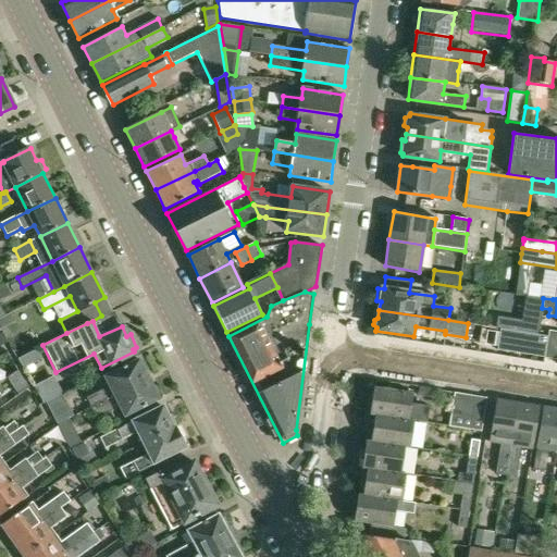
[(498,332),(496,349),(520,354),(521,354),(544,358),(546,339),(536,338),(524,336),(498,332)]
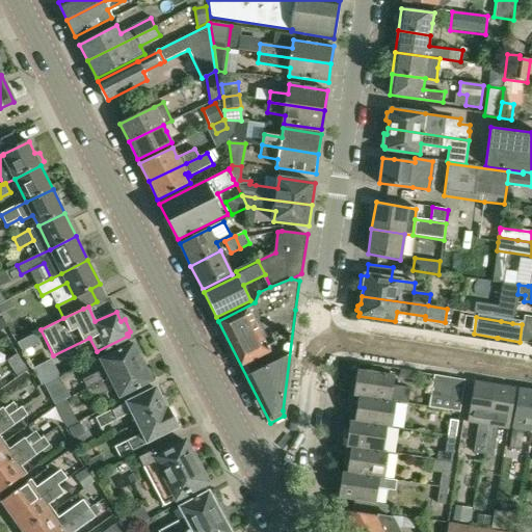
[(531,317),(525,317),(521,342),(531,343),(531,317)]
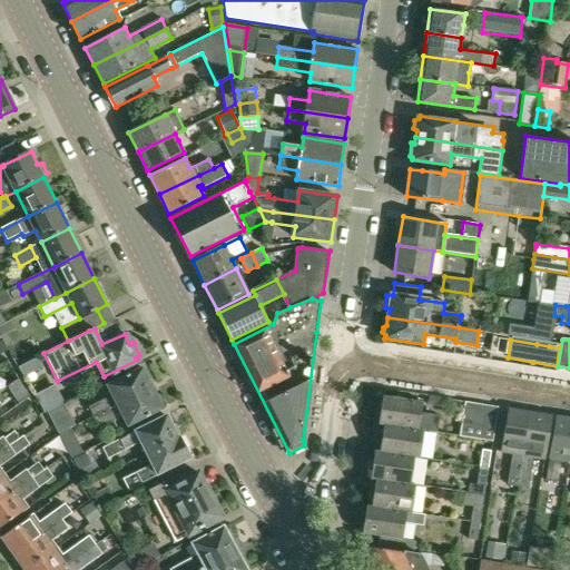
[(88,405),(94,416),(151,387),(148,381),(150,376),(147,371),(143,370),(141,367),(107,384),(111,394),(88,405)]
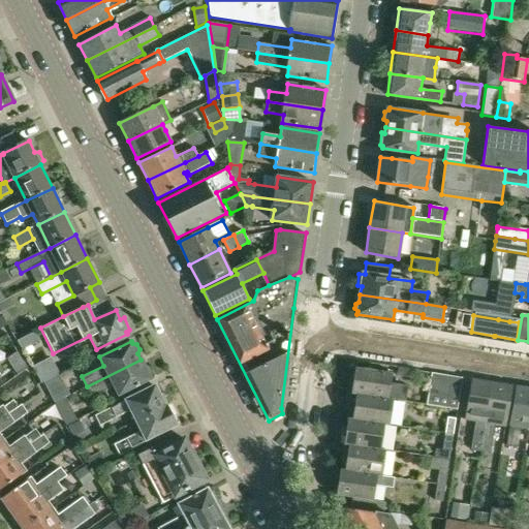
[(50,358),(32,367),(41,382),(58,373),(50,358)]
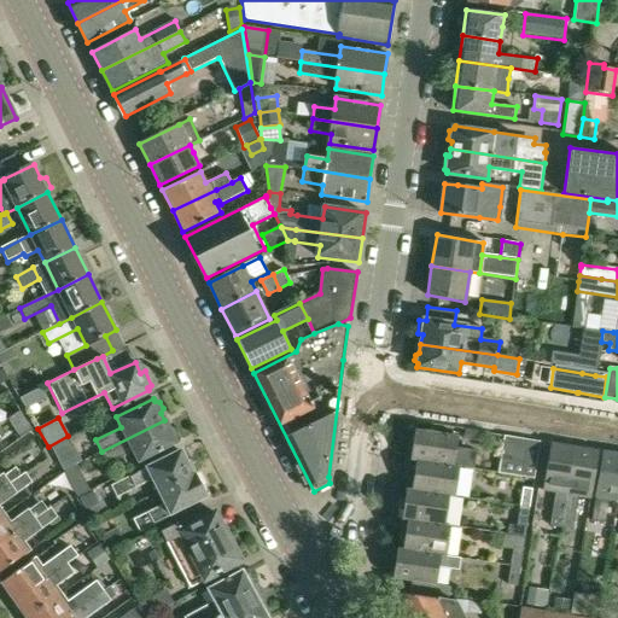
[(168,427),(164,420),(101,452),(106,462),(133,449),(138,460),(175,442),(174,438),(175,433),(173,427),(168,427)]
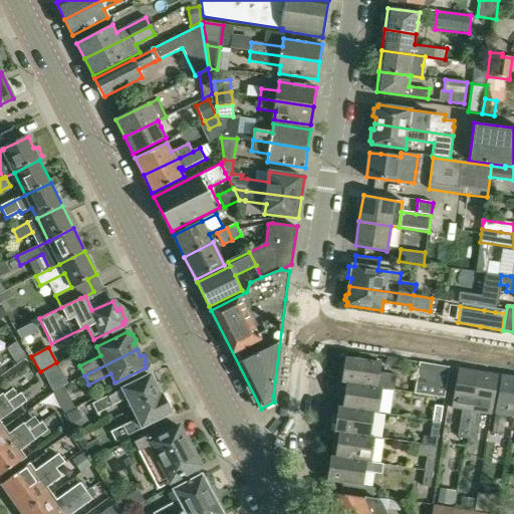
[(341,382),(381,389),(393,391),(395,375),(378,372),(380,363),(345,357),(341,382)]
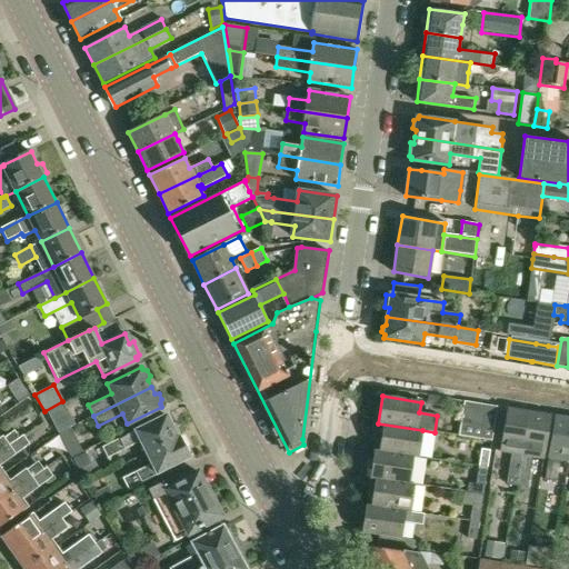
[(460,423),(471,425),(475,403),(463,401),(460,423)]
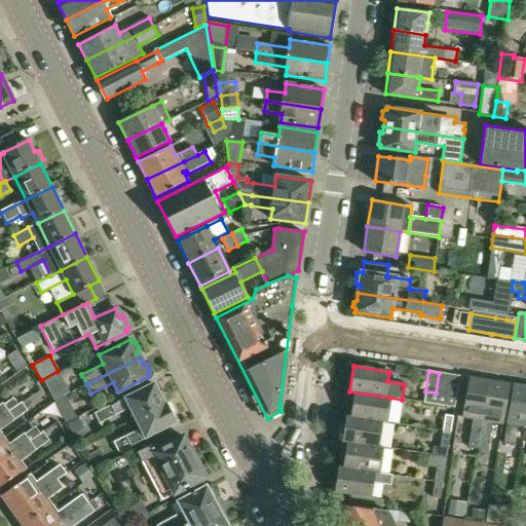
[(43,380),(54,401),(69,393),(59,372),(43,380)]
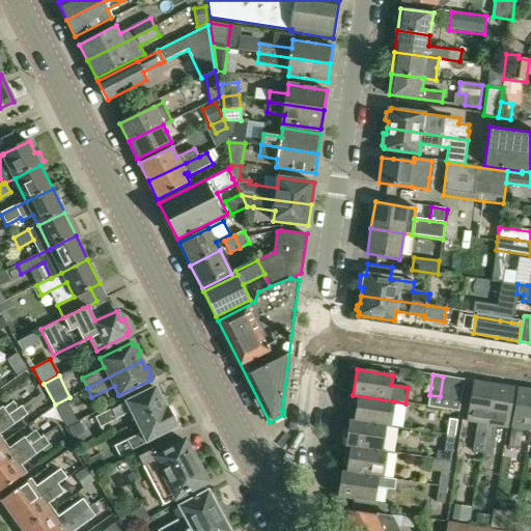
[(450,397),(453,378),(443,376),(440,396),(450,397)]
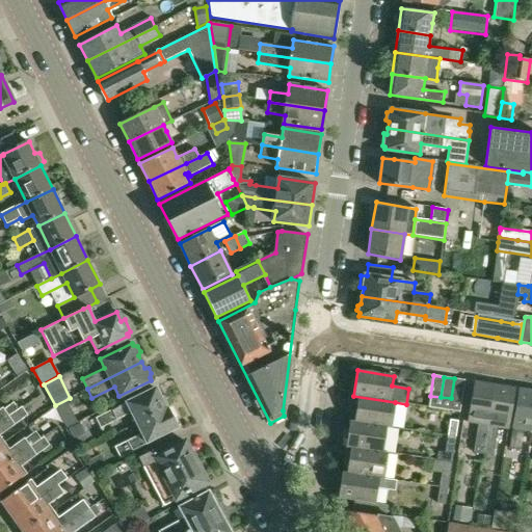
[(451,398),(441,397),(430,396),(429,407),(459,413),(464,380),(454,378),(451,398)]
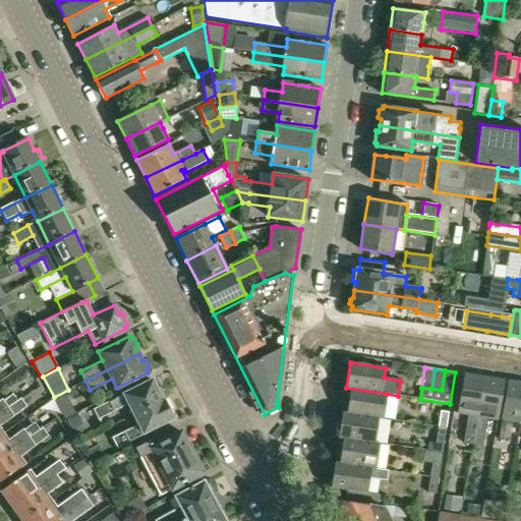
[(473,445),(484,377),(465,373),(458,413),(468,415),(463,444),(473,445)]
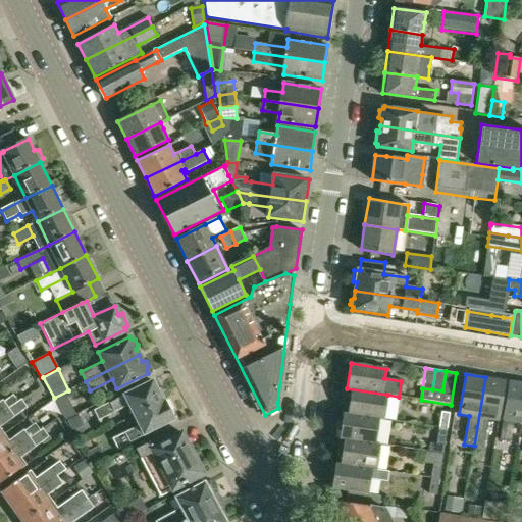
[(505,380),(485,377),(474,446),(483,448),(488,419),(499,420),(505,380)]
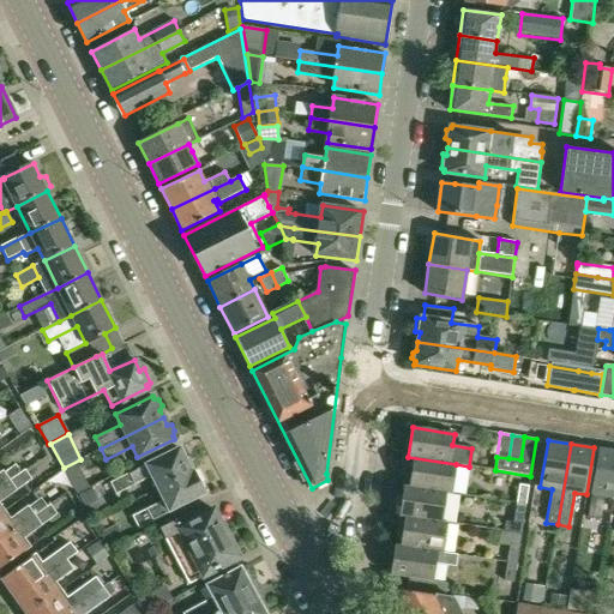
[(150,474),(157,487),(194,469),(188,457),(184,459),(178,447),(109,481),(115,492),(150,474)]
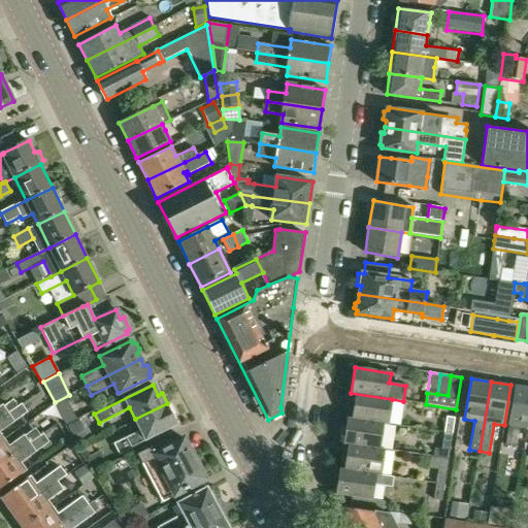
[(527,426),(527,388),(516,386),(505,443),(516,446),(519,427),(527,428),(527,426)]
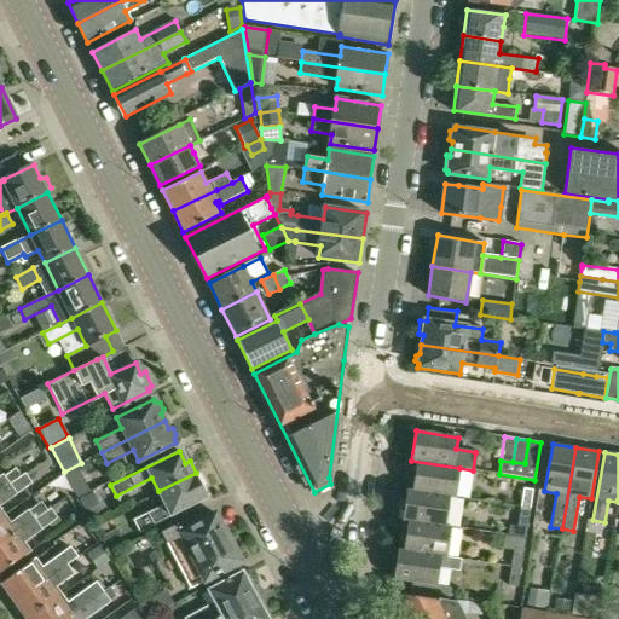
[(406,490),(406,491),(455,498),(460,468),(411,461),(411,463),(417,464),(414,491),(406,490)]
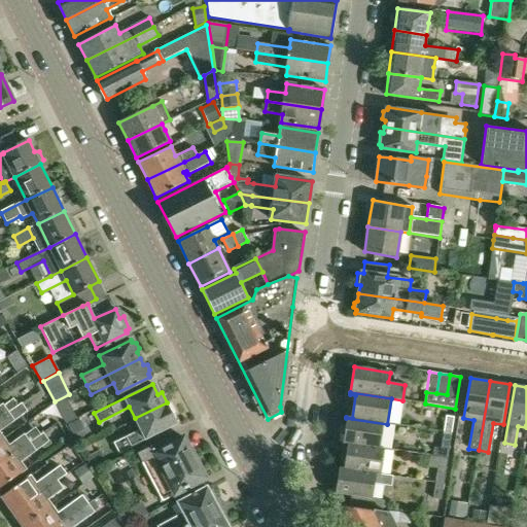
[(65,396),(55,402),(66,424),(76,419),(65,396)]
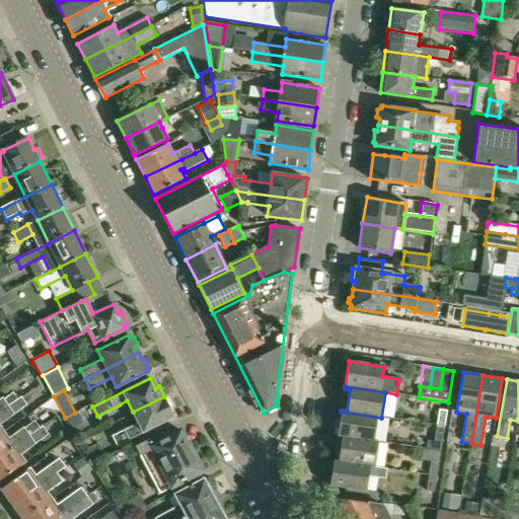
[(0,411),(7,405),(17,398),(13,392),(3,399),(2,397),(0,398),(0,411)]
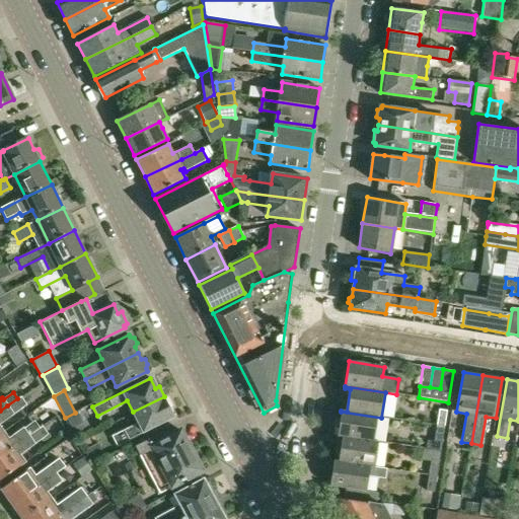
[(21,396),(17,398),(7,405),(0,411),(0,433),(3,431),(0,425),(0,421),(12,413),(26,403),(21,396)]
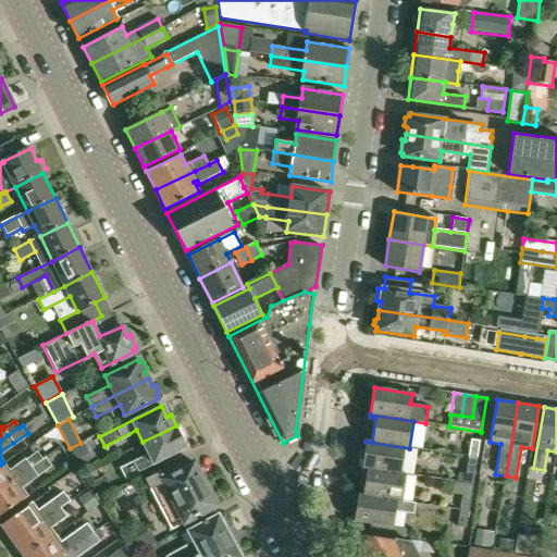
[(186,446),(176,425),(143,442),(148,453),(121,467),(126,477),(186,446)]
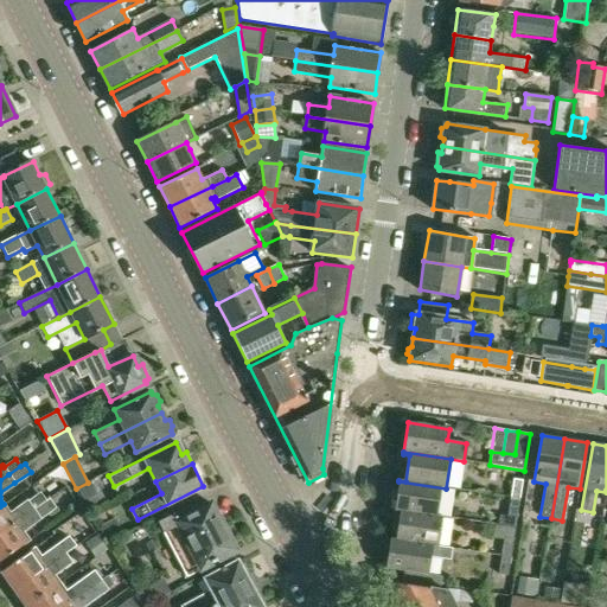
[(510,498),(518,499),(522,480),(513,479),(510,498)]
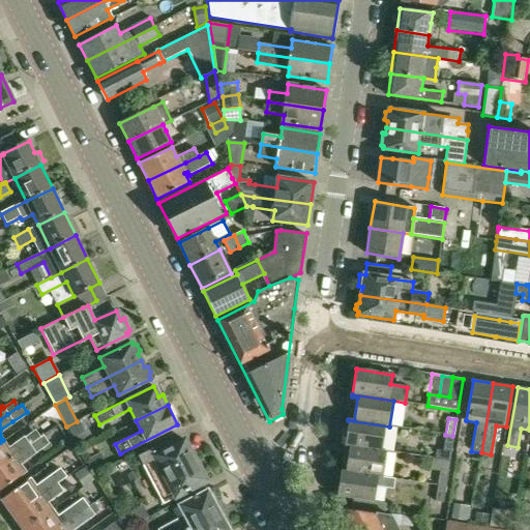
[(348,420),(344,445),(386,451),(381,450),(385,427),(389,428),(389,427),(348,420)]
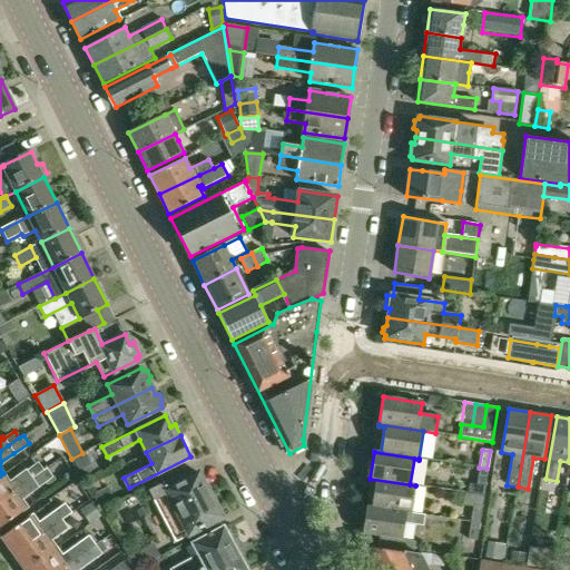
[(72,460),(84,482),(97,475),(86,453),(72,460)]
